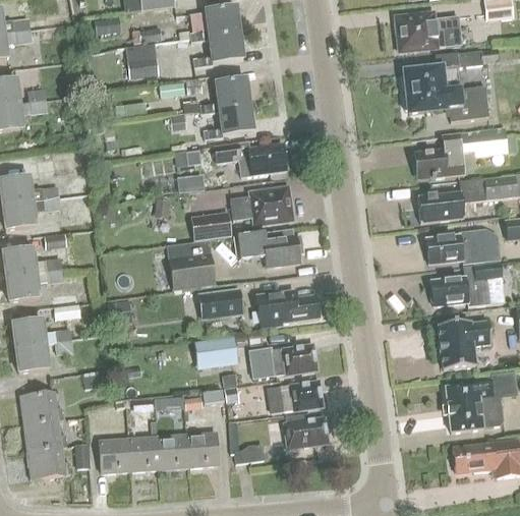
[(140,0),(142,9),(172,5),(175,5),(174,0),(140,0)]
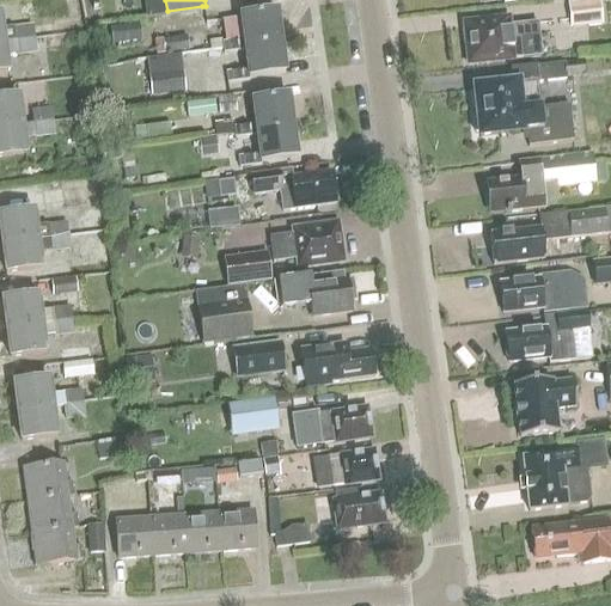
[(568,0),(570,16),(586,13),(587,23),(604,20),(602,0),(568,0)]
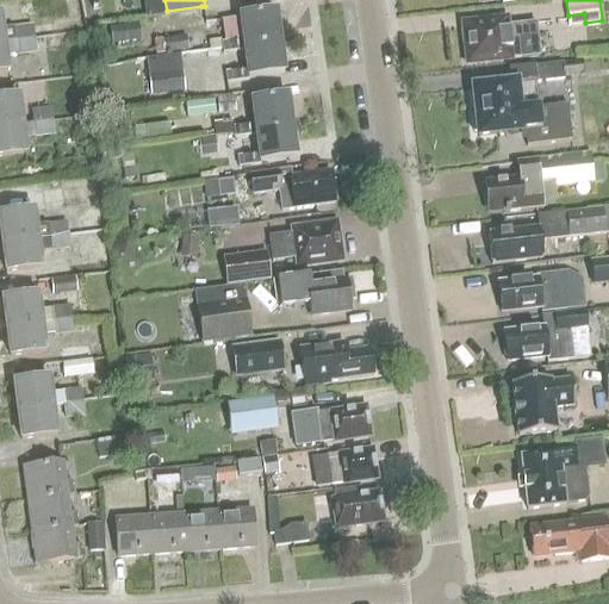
[(222,38),(223,44),(280,37),(277,7),(240,12),(243,36),(222,38)]
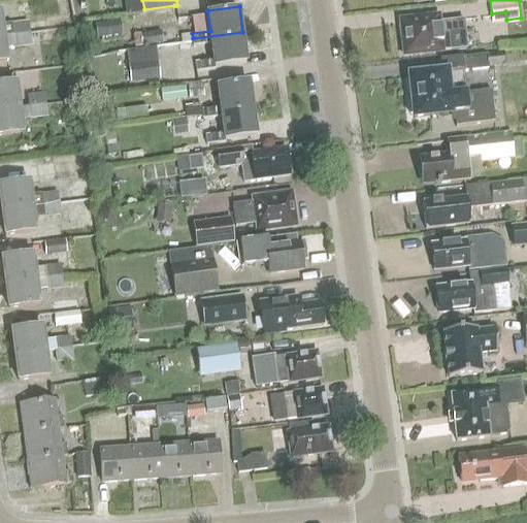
[(0,33),(12,32),(11,21),(2,22),(1,8),(0,7),(0,33)]
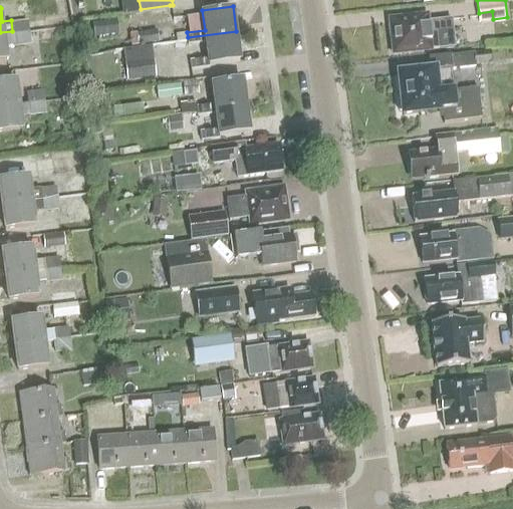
[(439,41),(437,29),(453,27),(452,16),(428,18),(427,13),(391,17),(391,20),(389,20),(390,34),(393,34),(394,46),(439,41)]
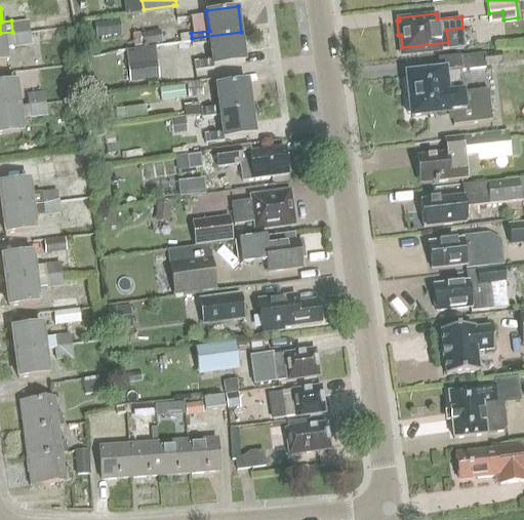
[(119,16),(94,21),(97,35),(121,31),(119,16)]
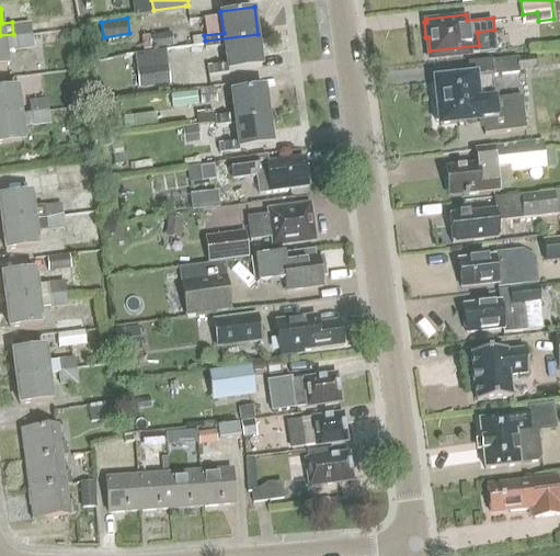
[(12,22),(13,34),(32,32),(31,20),(12,22)]
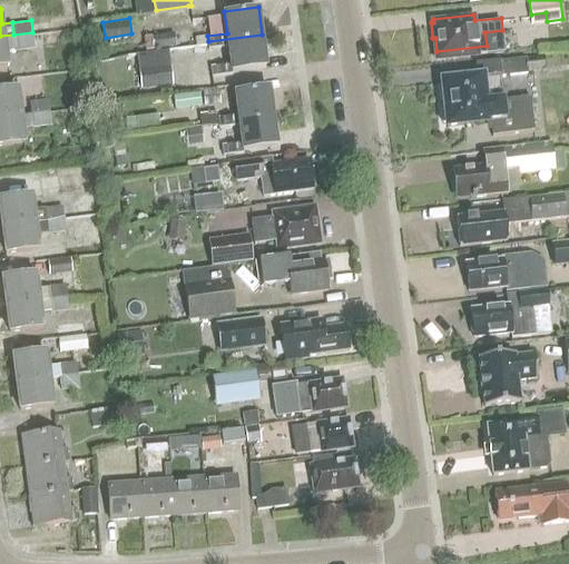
[(175,30),(151,33),(154,47),(176,43),(175,30)]
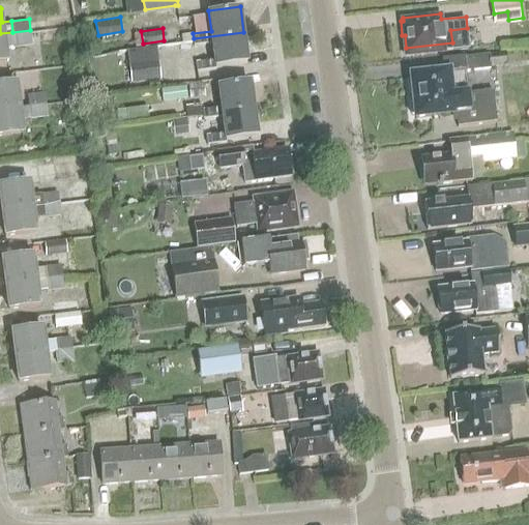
[(0,33),(0,59),(7,58),(5,45),(15,44),(15,46),(32,42),(30,30),(12,32),(0,33)]
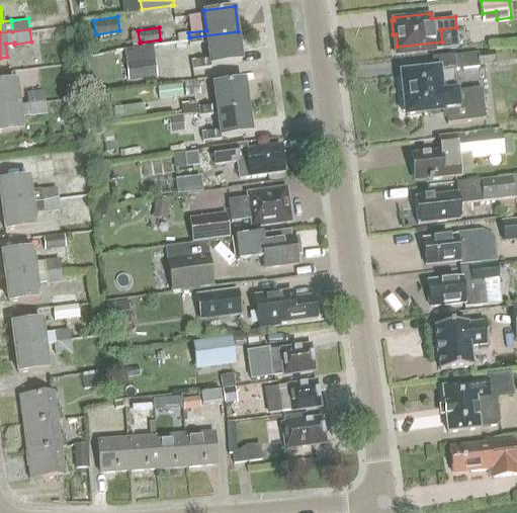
[(133,44),(140,43),(138,30),(131,31),(133,44)]
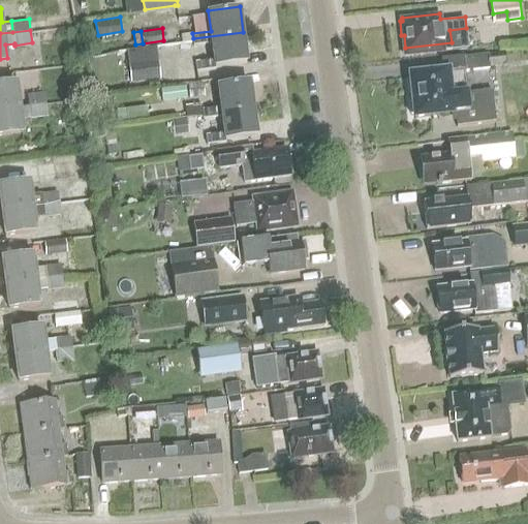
[(247,59),(243,32),(193,38),(194,42),(212,39),(215,57),(196,59),(197,68),(216,65),(216,63),(247,59)]
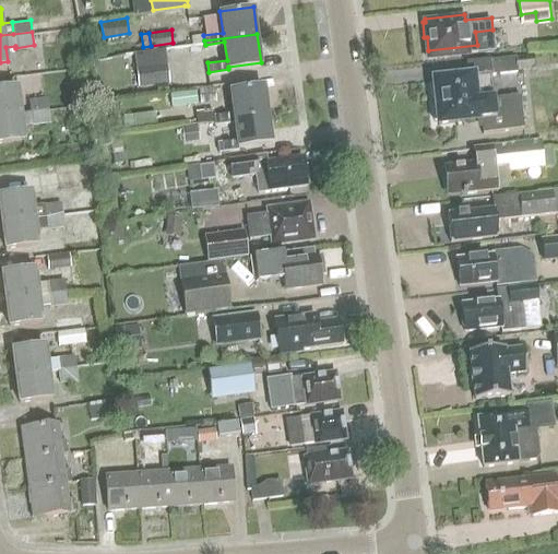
[(439,120),(482,116),(483,131),(524,126),(521,93),(494,96),(491,72),(518,69),(518,68),(535,66),(533,52),(466,59),(467,73),(434,77),(435,81),(430,81),(432,95),(436,95),(437,103),(434,104),(435,118),(438,117),(439,120)]
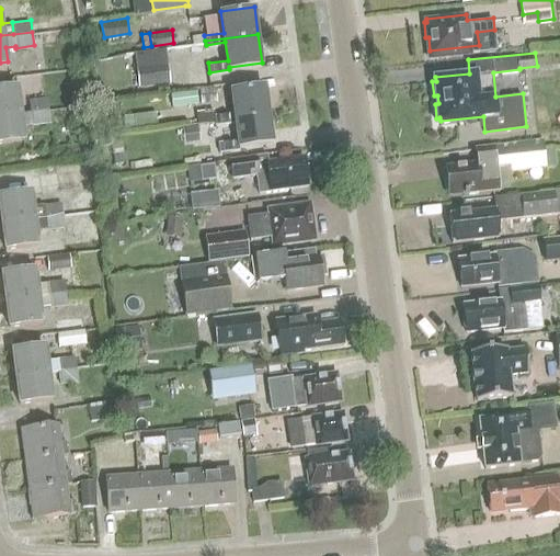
[(137,66),(139,83),(170,80),(168,61),(137,66)]
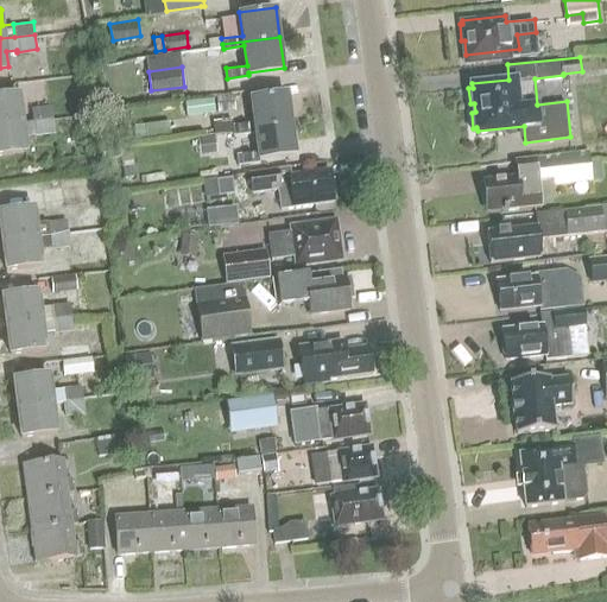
[(0,124),(23,121),(21,107),(19,92),(0,94),(0,124)]
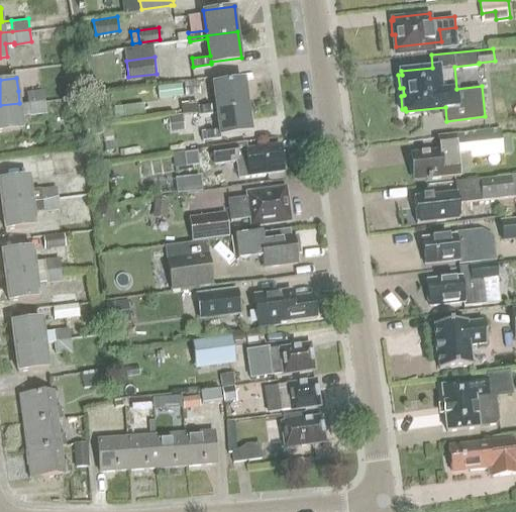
[(200,91),(199,78),(184,80),(186,93),(200,91)]
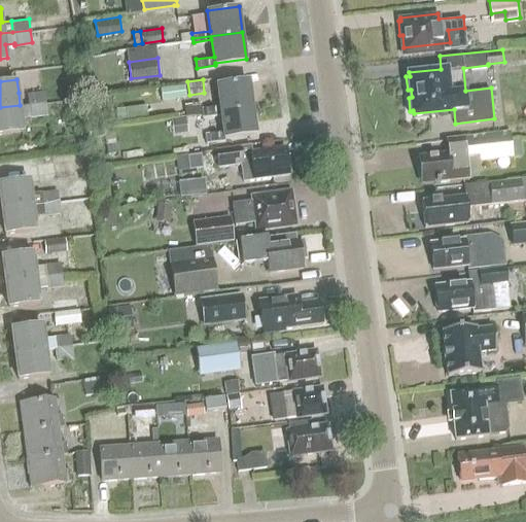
[(202,106),(203,111),(252,105),(249,79),(217,83),(220,104),(202,106)]
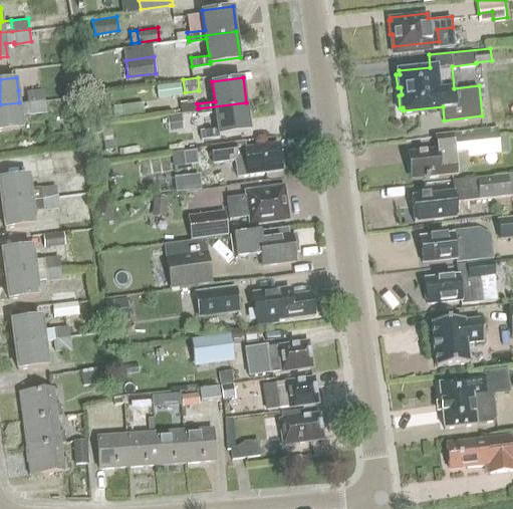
[(181,80),(157,83),(159,95),(182,92),(181,80)]
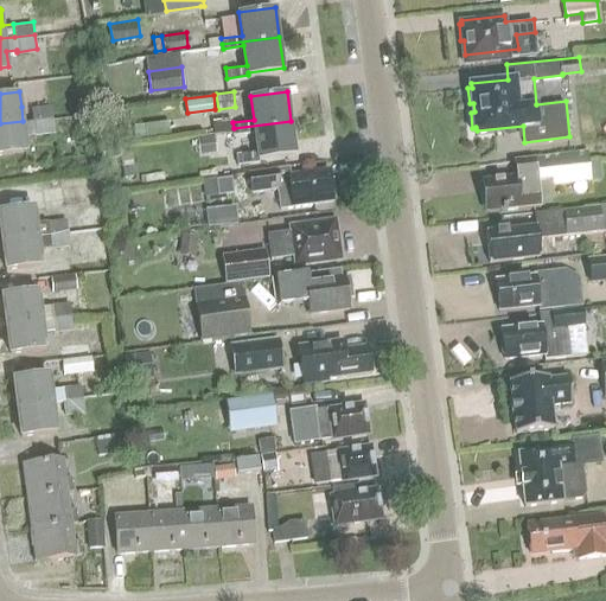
[(33,120),(53,117),(51,103),(31,106),(33,120)]
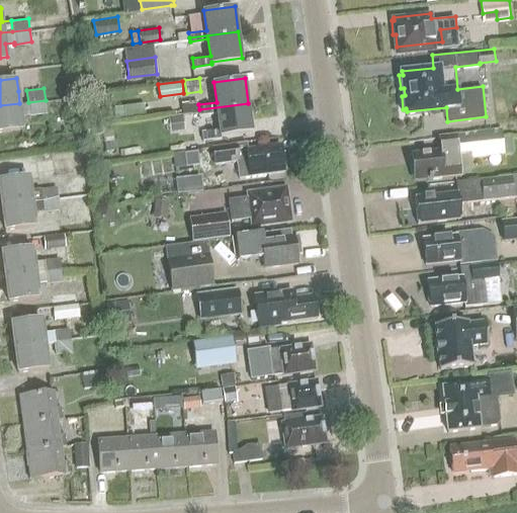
[(28,102),(19,103),(0,105),(0,130),(22,126),(21,115),(47,112),(46,100),(28,102)]
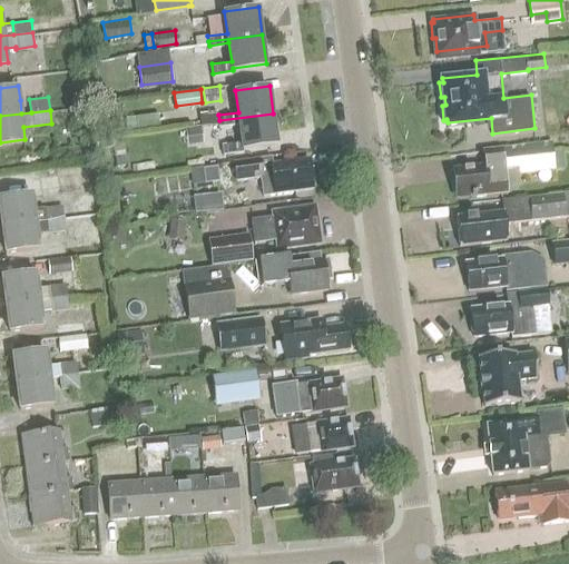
[(110,111),(95,118),(100,130),(116,122),(110,111)]
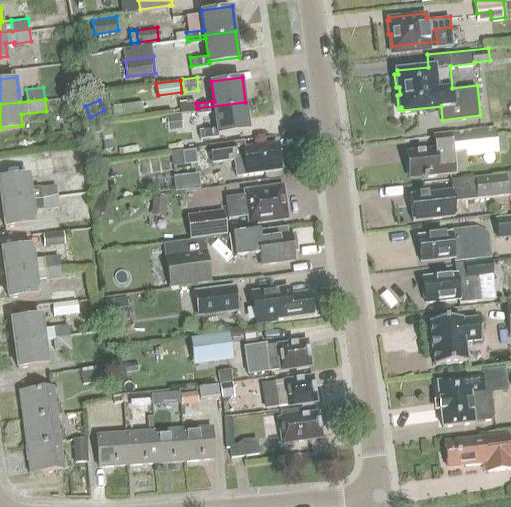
[(143,100),(123,102),(124,114),(144,112),(143,100)]
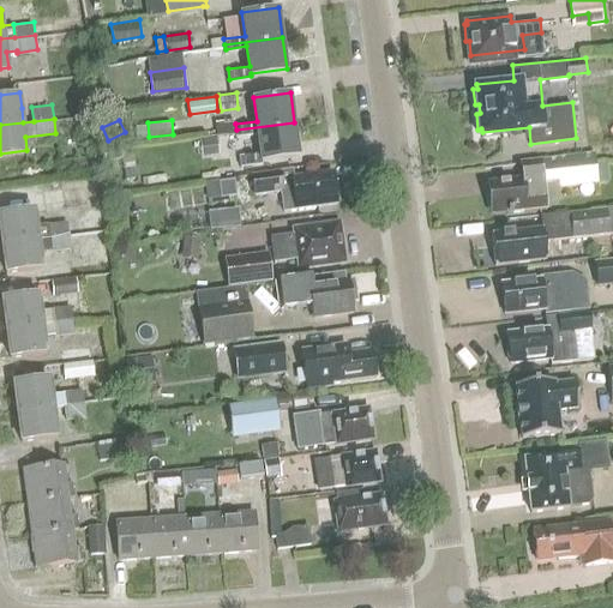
[(299,154),(294,122),(236,130),(236,134),(258,131),(260,151),(240,154),(241,164),(263,161),(263,158),(299,154)]
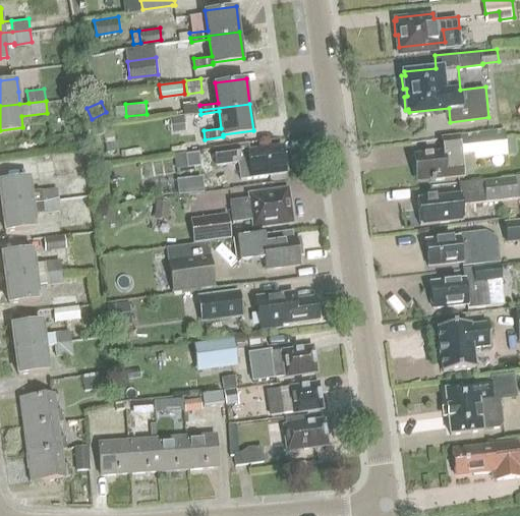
[(184,115),(169,117),(171,131),(186,129),(184,115)]
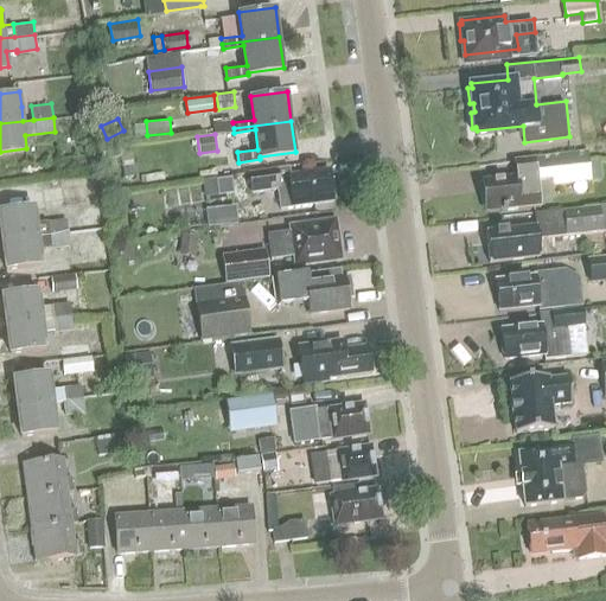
[(554,176),(591,171),(588,148),(552,153),(515,158),(517,174),(485,178),(486,187),(484,187),(484,191),(482,192),(483,203),(485,203),(486,208),(502,205),(502,208),(508,208),(540,203),(538,187),(536,187),(535,177),(554,174),(554,176)]
